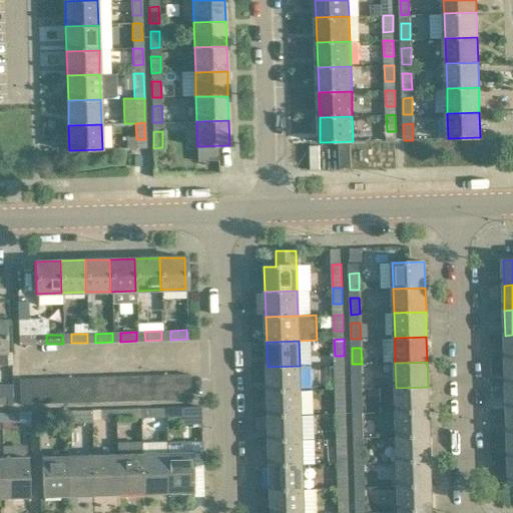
[(345,364),(335,364),(336,381),(345,380),(345,364)]
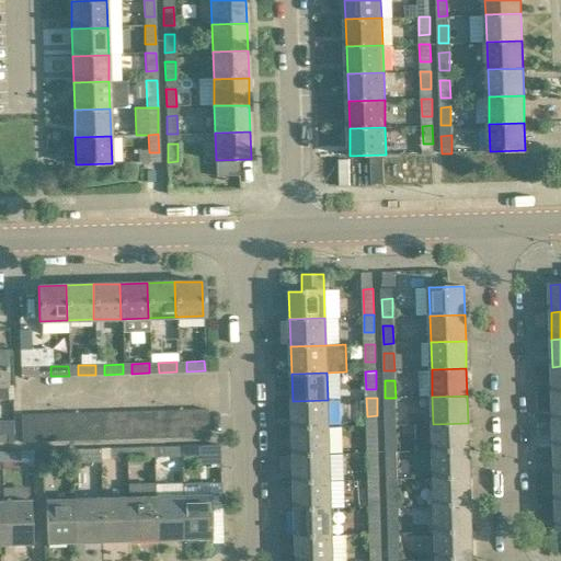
[(396,425),(396,398),(385,398),(386,425),(396,425)]
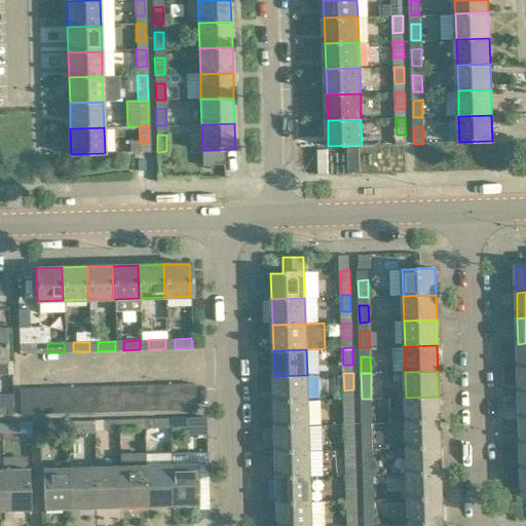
[(308,400),(307,375),(274,376),(274,401),(308,400)]
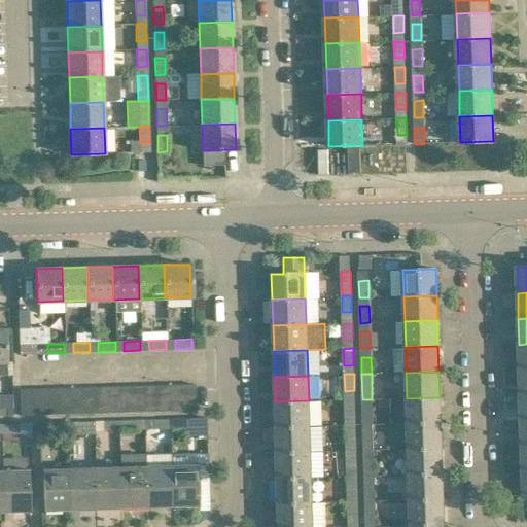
[(195,410),(194,383),(180,384),(181,410),(195,410)]
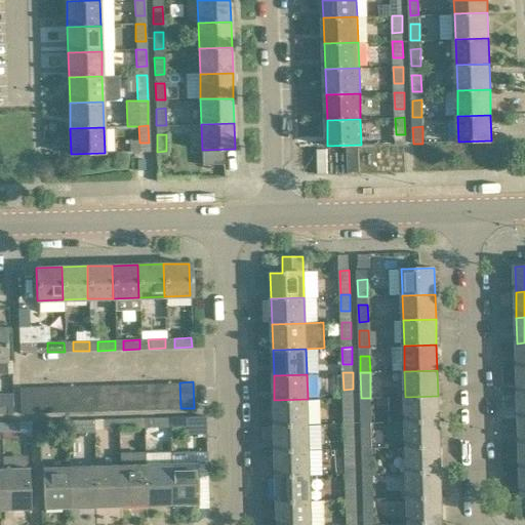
[(168,409),(167,382),(155,384),(156,409),(168,409)]
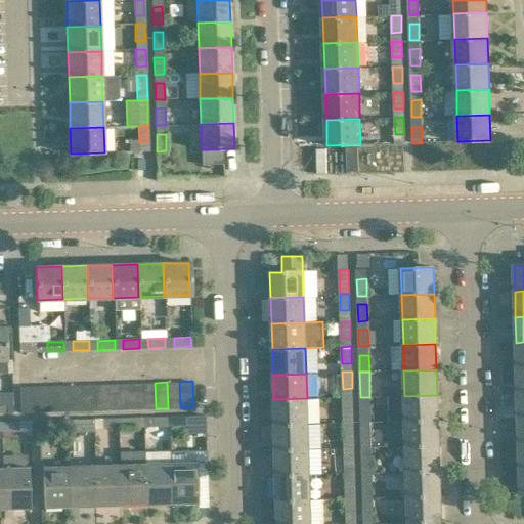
[(180,407),(179,382),(167,382),(168,408),(180,407)]
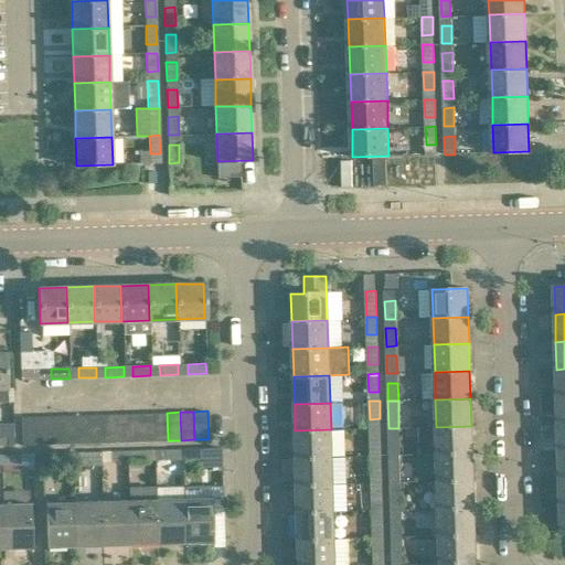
[(155,441),(153,413),(140,414),(141,441),(155,441)]
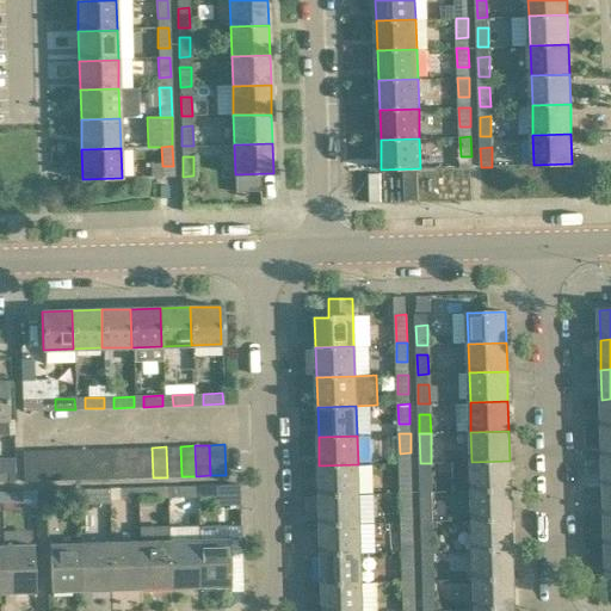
[(181,476),(180,446),(166,446),(167,477),(181,476)]
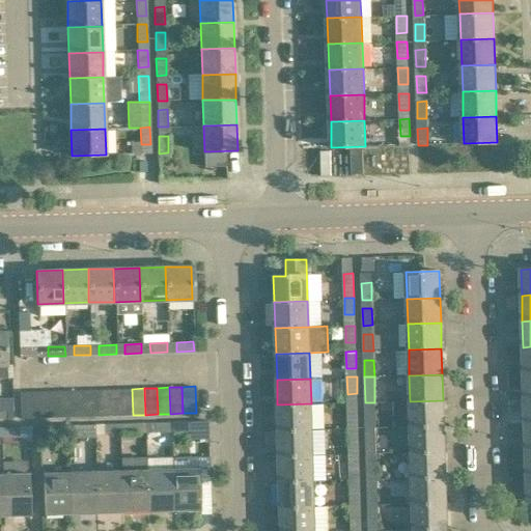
[(108,416),(107,389),(94,390),(95,416),(108,416)]
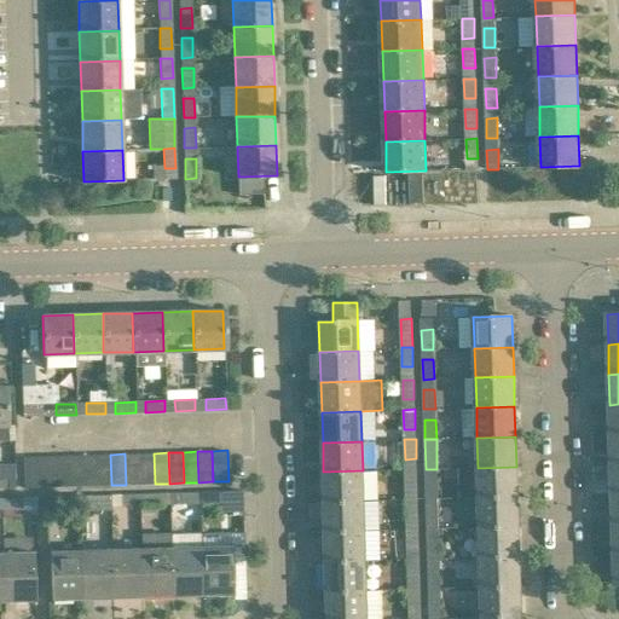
[(140,484),(139,453),(125,453),(126,485),(140,484)]
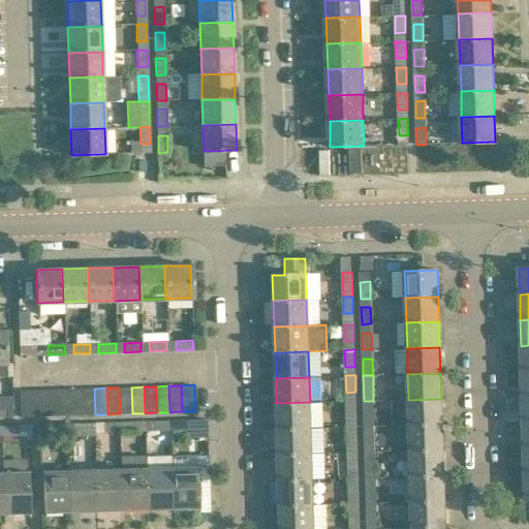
[(132,413),(131,387),(119,387),(120,413),(132,413)]
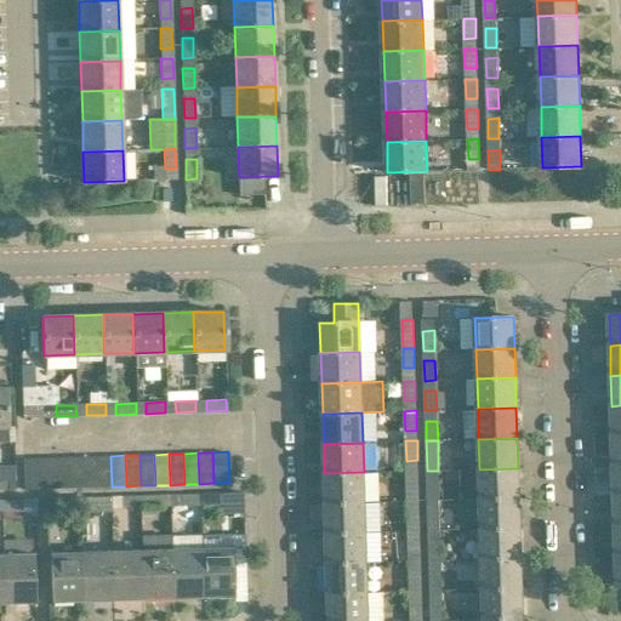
[(97,488),(96,456),(81,457),(83,488),(97,488)]
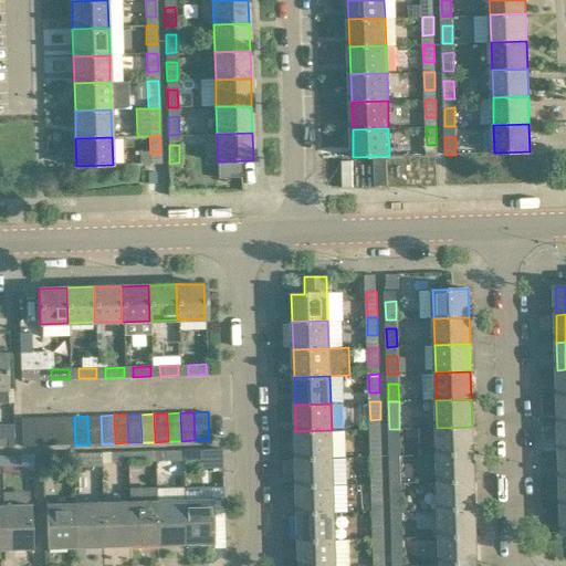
[(102,443),(101,416),(87,416),(88,444),(102,443)]
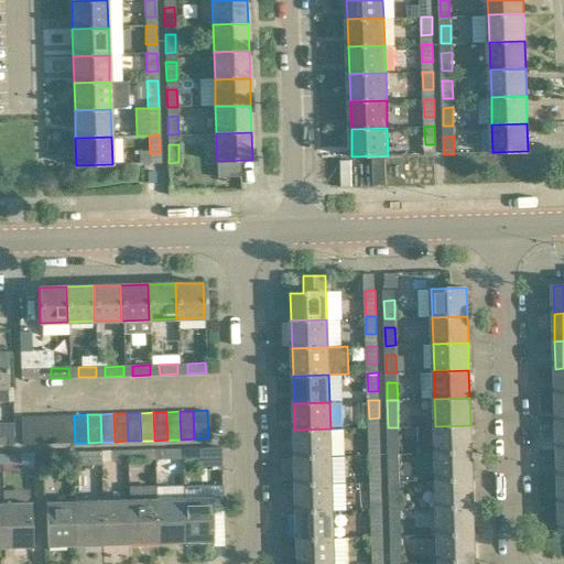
[(49,444),(47,415),(34,416),(35,445),(49,444)]
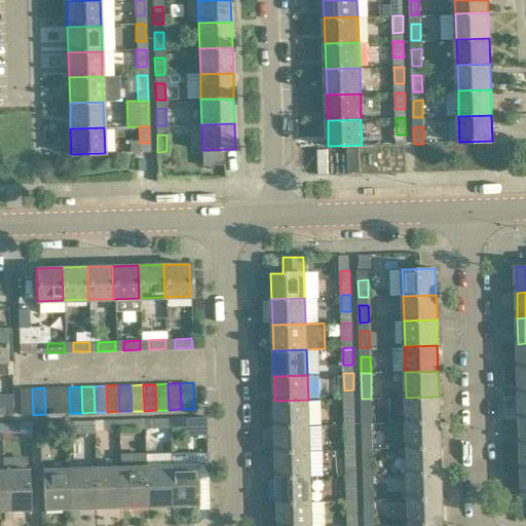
[(58,414),(57,387),(44,387),(45,414),(58,414)]
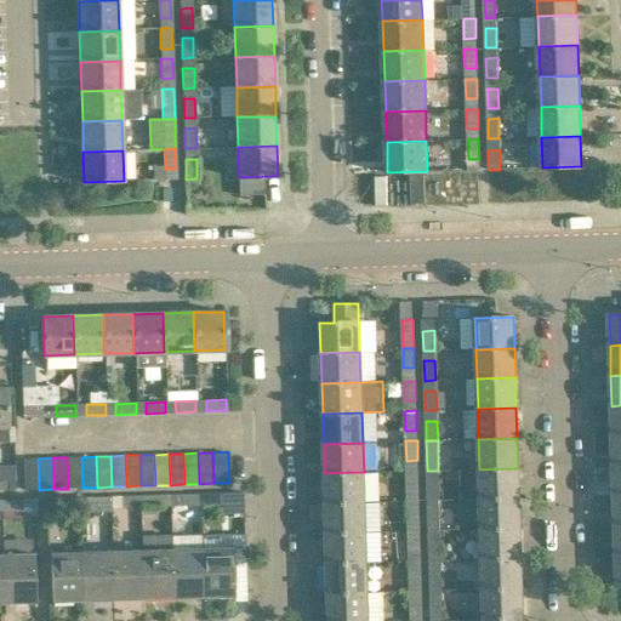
[(83,488),(81,457),(67,457),(68,489),(83,488)]
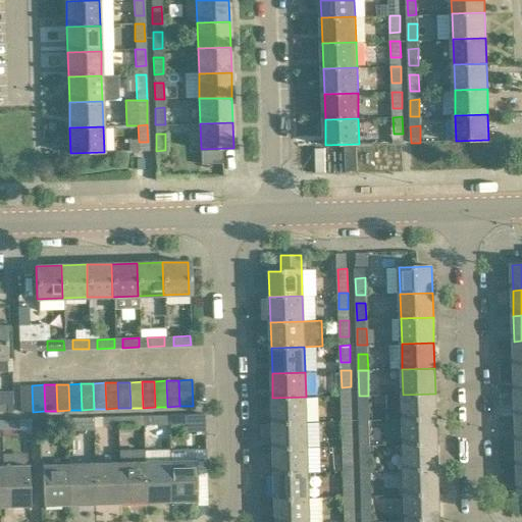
[(33,412),(32,385),(18,385),(19,412),(33,412)]
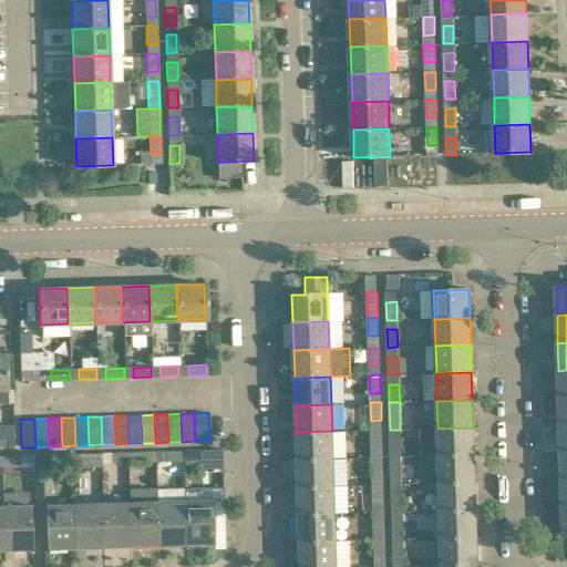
[(474,455),(473,428),(437,429),(439,456),(474,455)]
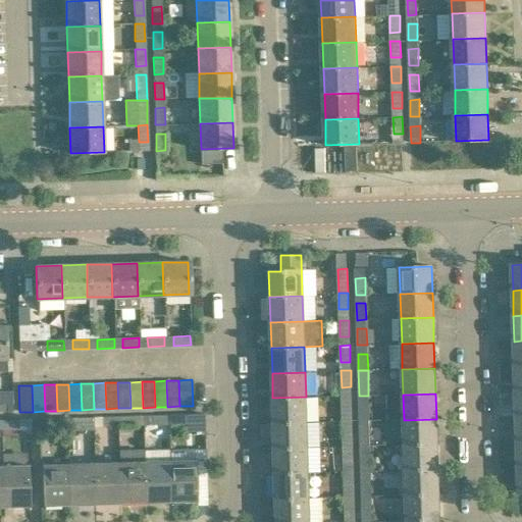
[(351,396),(342,396),(343,413),(352,412),(351,396)]
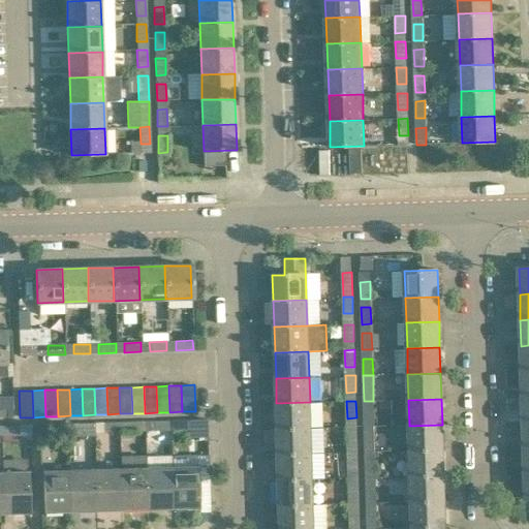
[(310,428),(310,402),(276,403),(277,429),(310,428)]
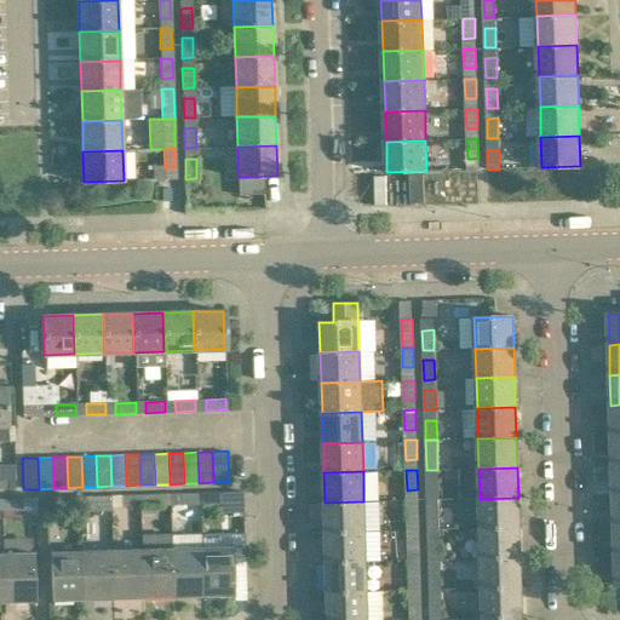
[(0,488),(10,488),(10,477),(0,477),(0,488)]
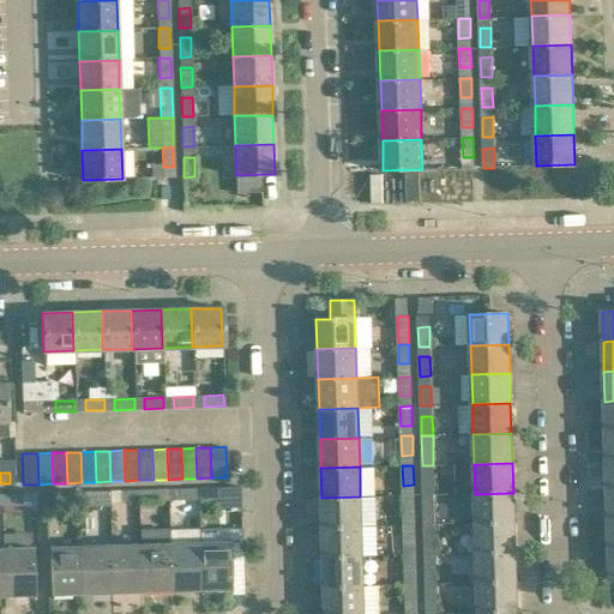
[(434,475),(422,476),(422,495),(434,495),(434,475)]
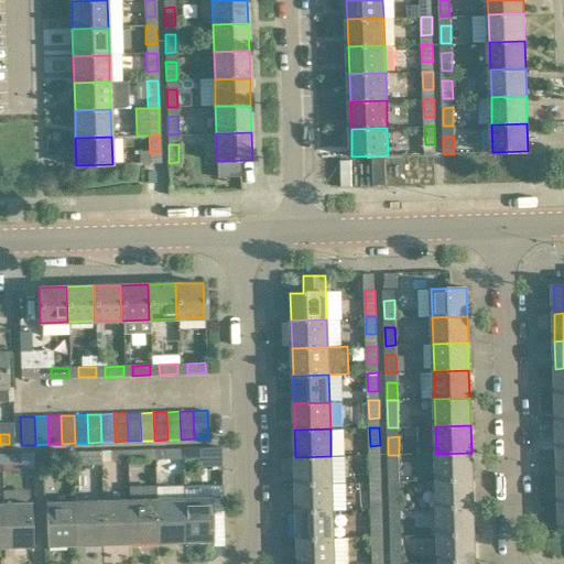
[(199,457),(199,447),(181,448),(181,458),(199,457)]
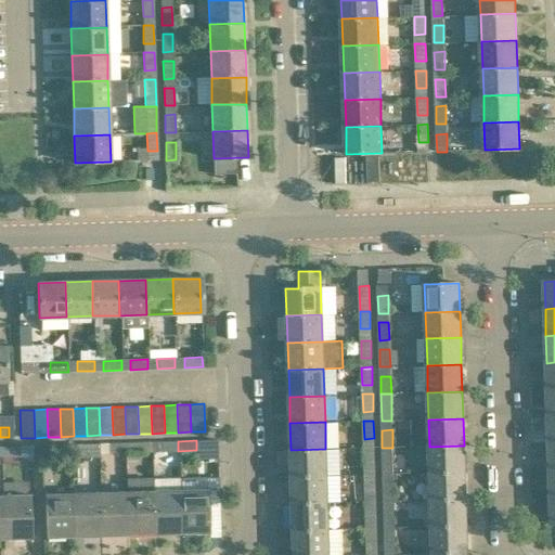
[(217,440),(196,440),(196,450),(196,460),(217,459),(217,440)]
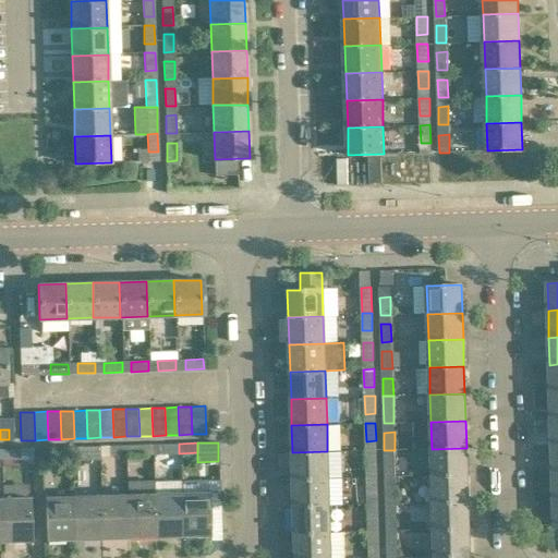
[(179,453),(179,444),(161,444),(161,453),(179,453)]
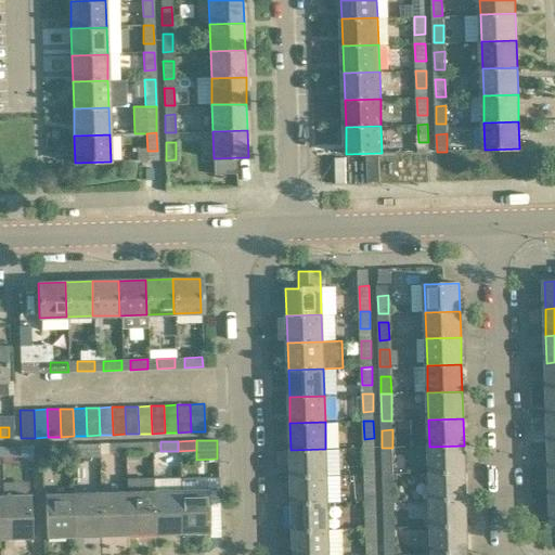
[(125,452),(124,442),(108,443),(108,453),(125,452)]
